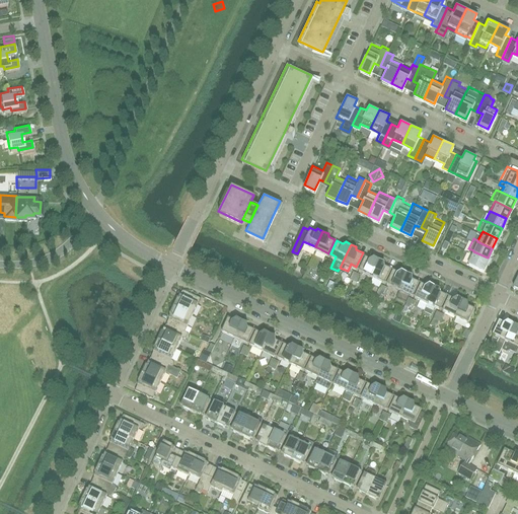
[(422,245),(420,249),(431,254),(433,250),(422,245)]
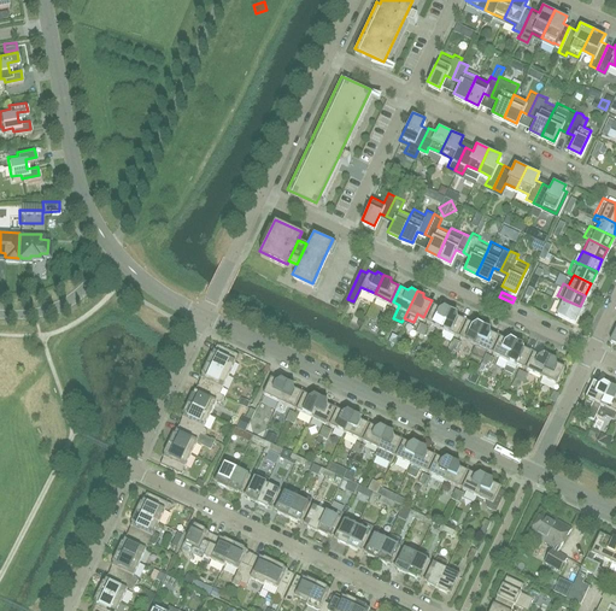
[(574,319),(580,306),(563,299),(563,298),(561,297),(555,310),(574,319)]
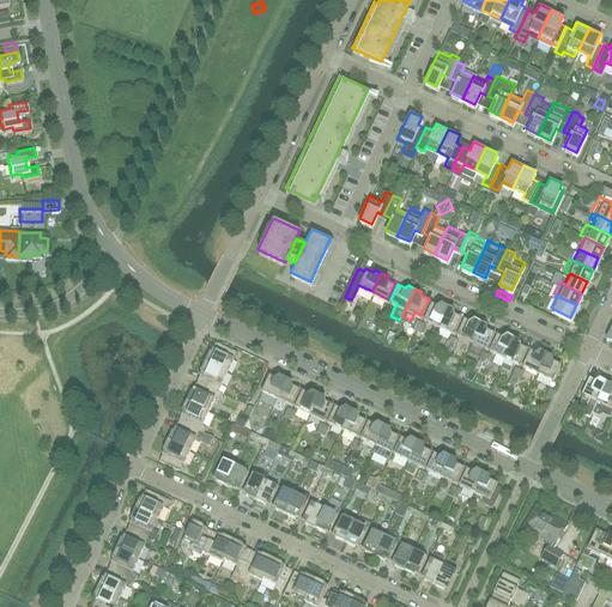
[(438,323),(447,304),(441,301),(438,303),(430,299),(423,315),(438,323)]
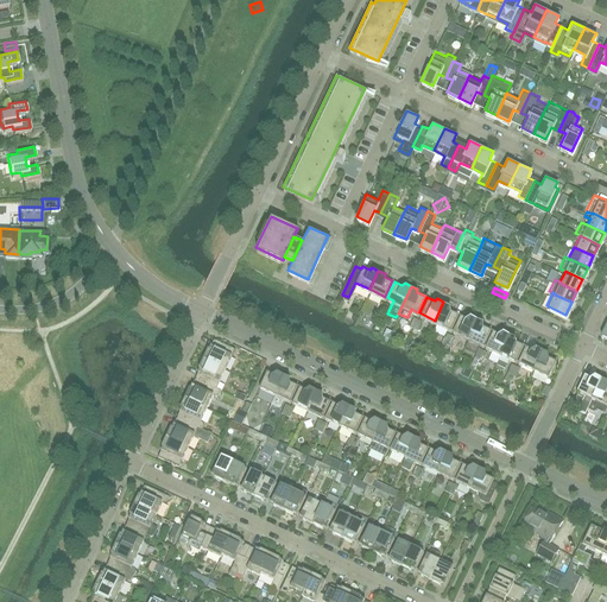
[(450,328),(457,311),(450,308),(450,304),(443,302),(435,321),(450,328)]
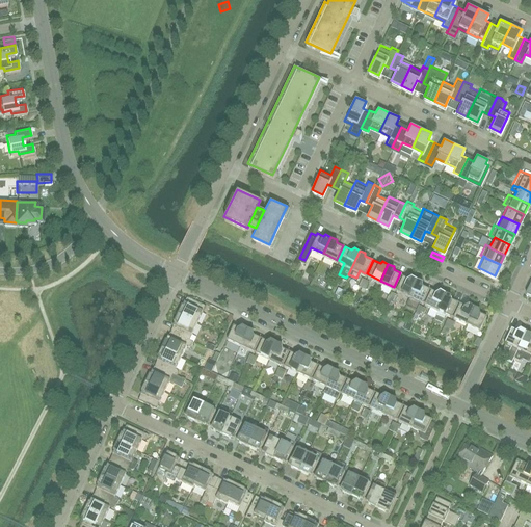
[(408,294),(417,278),(410,274),(408,277),(402,273),(395,288),(408,294)]
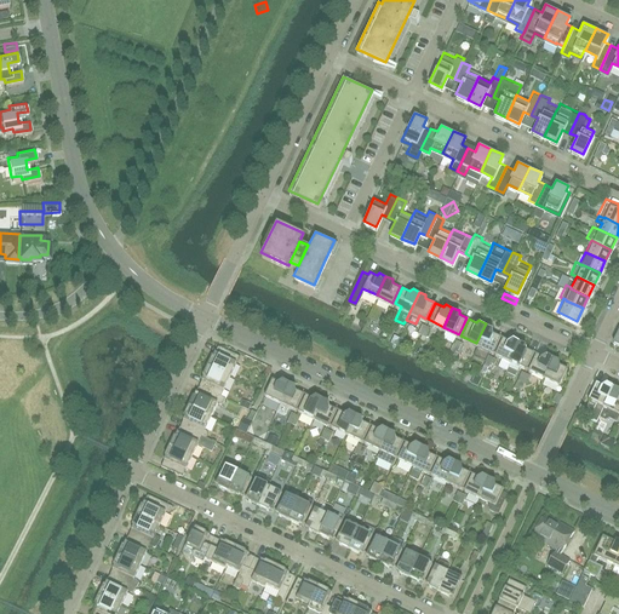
[(492,350),(499,333),(492,330),(492,326),(486,323),(476,343),(492,350)]
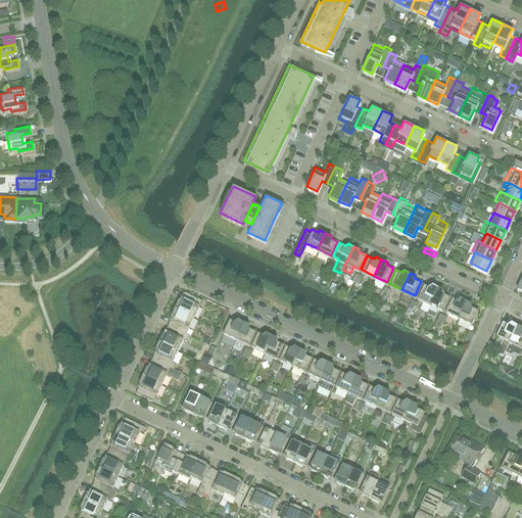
[(337,281),(334,287),(340,290),(343,284),(337,281)]
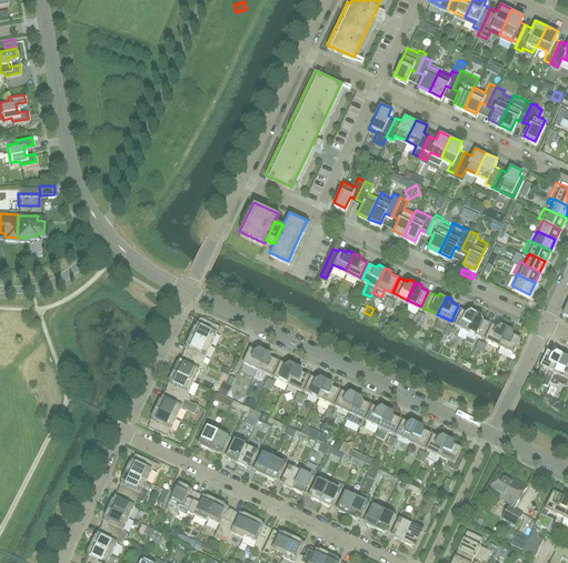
[(468,329),(476,311),(470,308),(468,310),(460,307),(454,322),(468,329)]
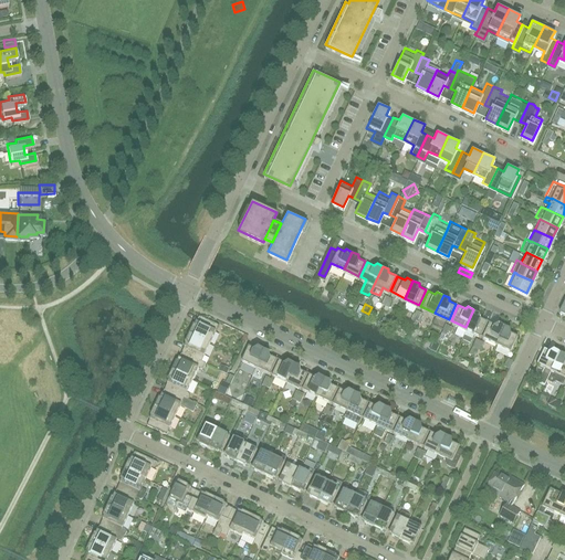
[(473,330),(480,334),(487,318),(480,315),(479,312),(473,309),(466,327),(461,335),(469,338),(473,330)]
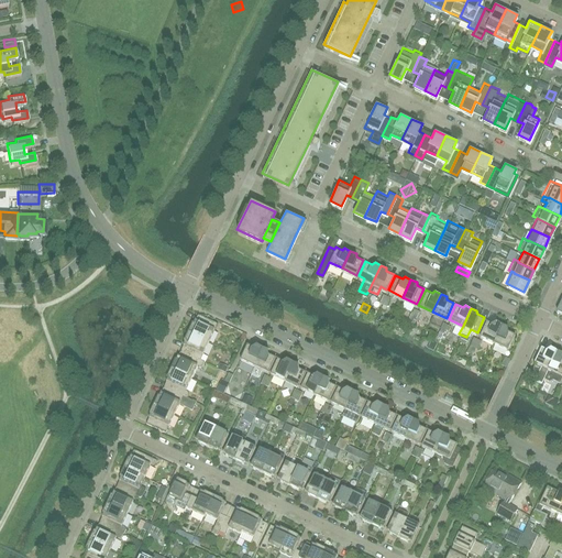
[(208,338),(217,319),(197,310),(193,319),(191,319),(187,328),(208,338)]
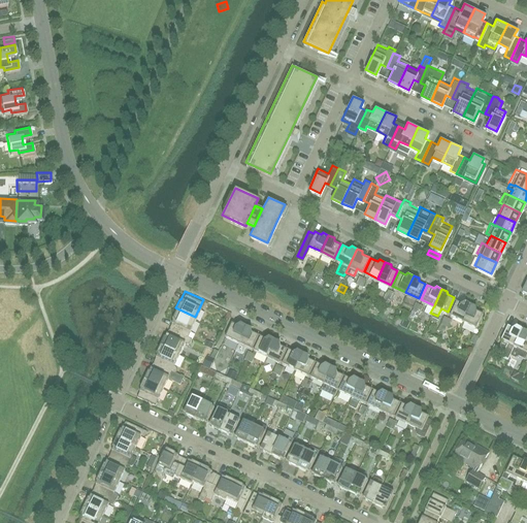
[(462,319),(470,302),(464,299),(462,301),(456,298),(449,313),(462,319)]
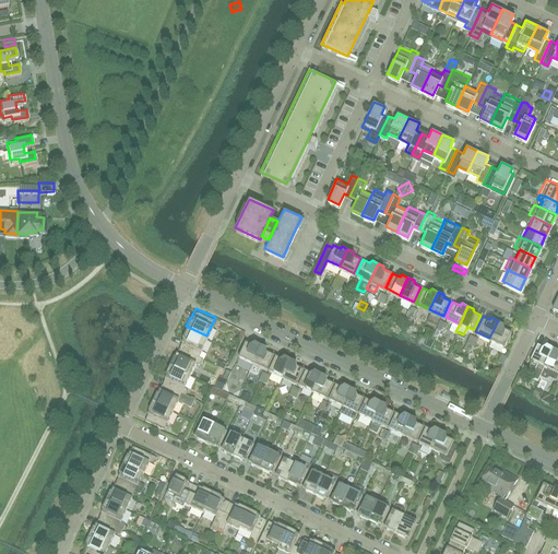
[(503,344),(510,329),(503,326),(503,322),(498,320),(489,338),(503,344)]
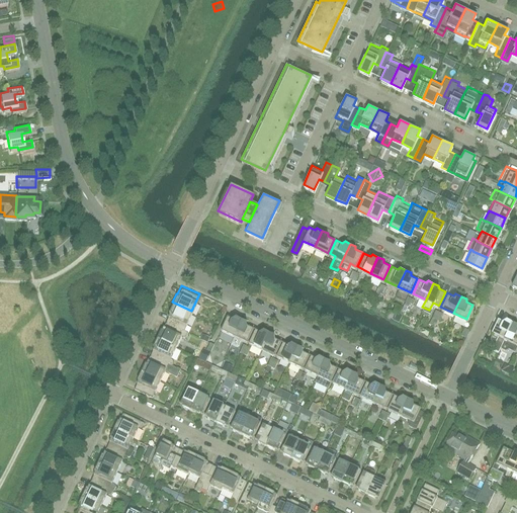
[(183,327),(191,311),(172,302),(168,310),(169,311),(166,319),(183,327)]
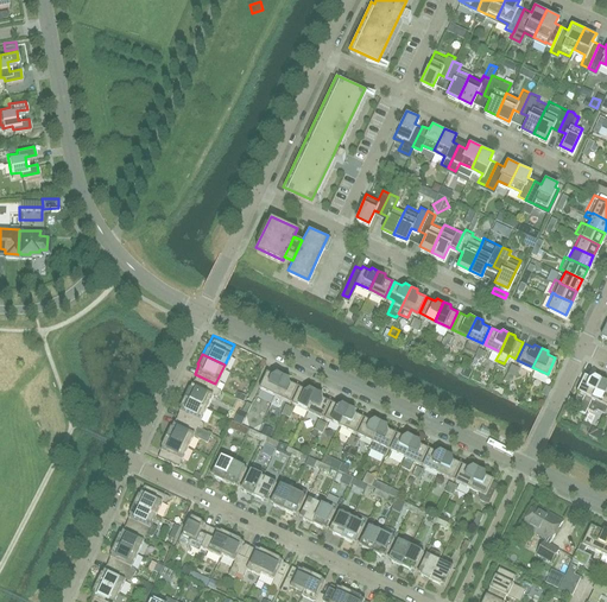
[(274,391),(283,373),(277,369),(273,372),(266,368),(259,384),(274,391)]
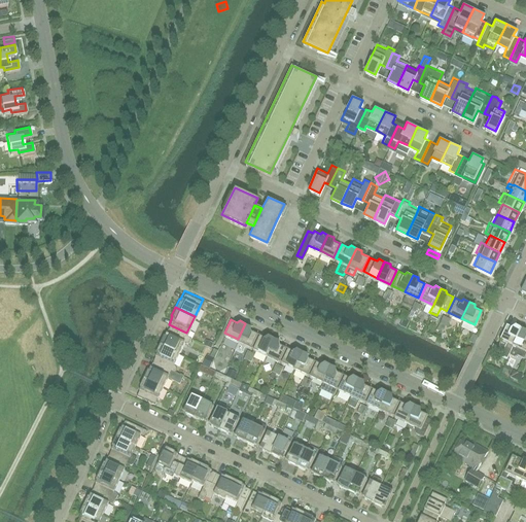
[(513,342),(520,326),(515,323),(513,325),(506,322),(499,336),(506,339),(500,351),(506,354),(509,350),(511,345),(513,342)]
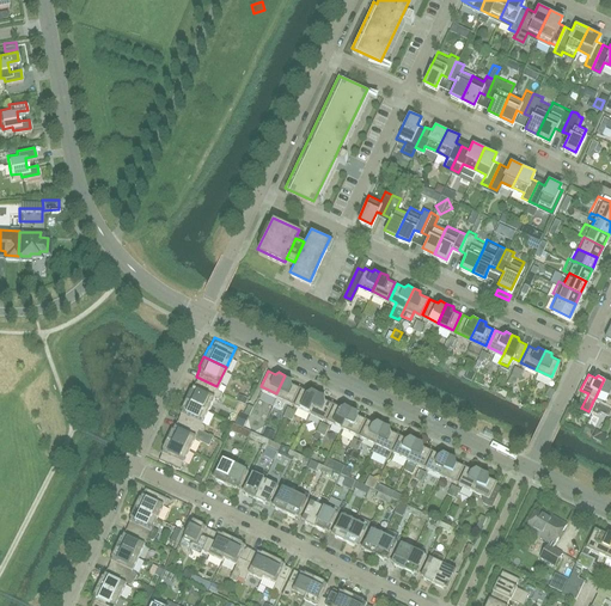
[(291,401),(299,385),(292,381),(291,378),(285,375),(276,393),(272,402),(279,405),(281,404),(285,398),(291,401)]
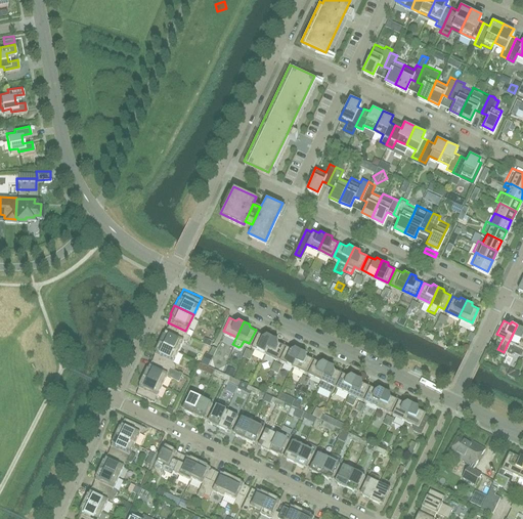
[(187,336),(188,335),(189,333),(185,331),(168,322),(164,331),(163,331),(159,339),(177,348),(183,337),(184,337),(185,337),(186,337),(187,337),(187,336)]
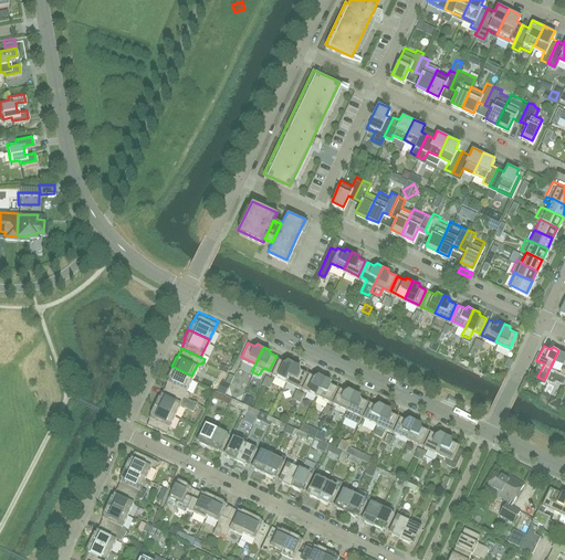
[(562,380),(564,372),(564,355),(564,352),(558,350),(551,367),(548,370),(554,373),(555,377),(562,380)]
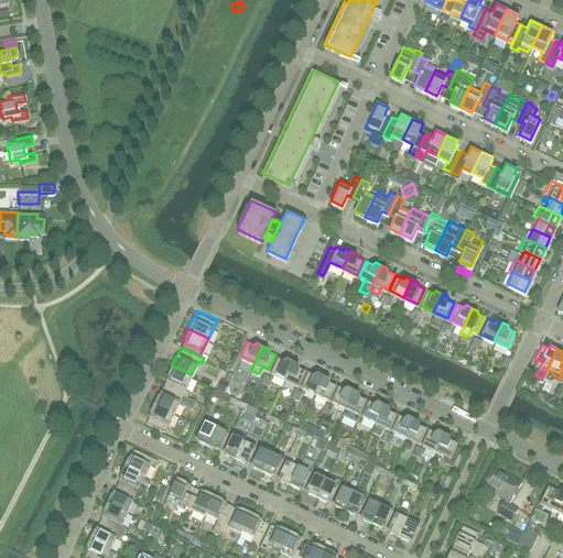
[(284,376),(293,360),(287,357),(284,359),(278,356),(270,370),(284,376)]
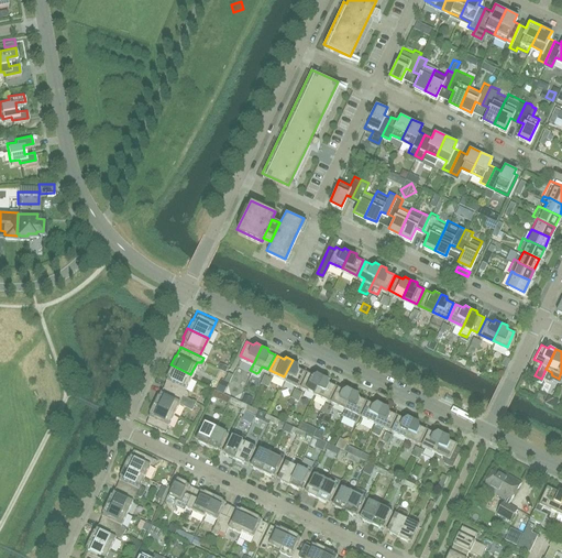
[(298,383),(305,369),(298,365),(298,362),(293,360),(284,376),(298,383)]
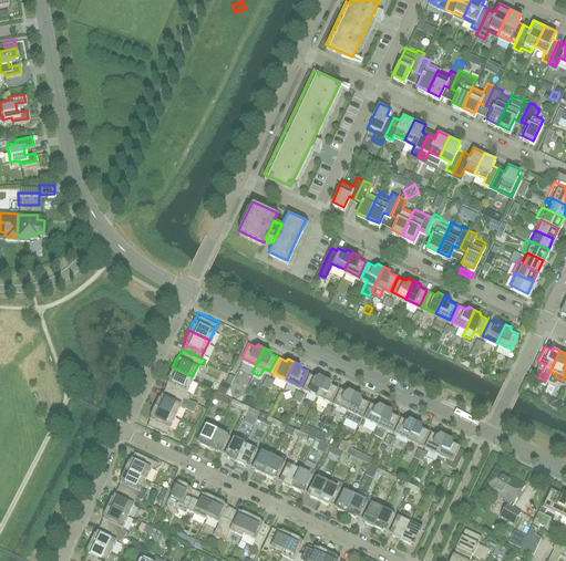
[(186,388),(192,376),(172,366),(167,375),(168,376),(164,385),(184,394),(183,395),(187,396),(188,396),(188,394),(189,393),(189,392),(188,391),(188,390),(187,388),(186,388)]
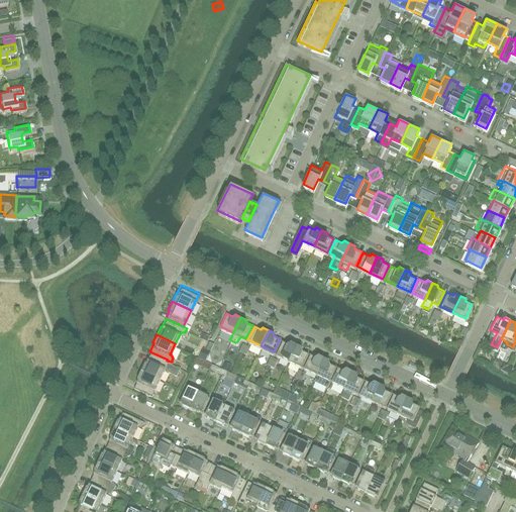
[(289,359),(296,343),(291,340),(288,342),(282,339),(276,352),(289,359)]
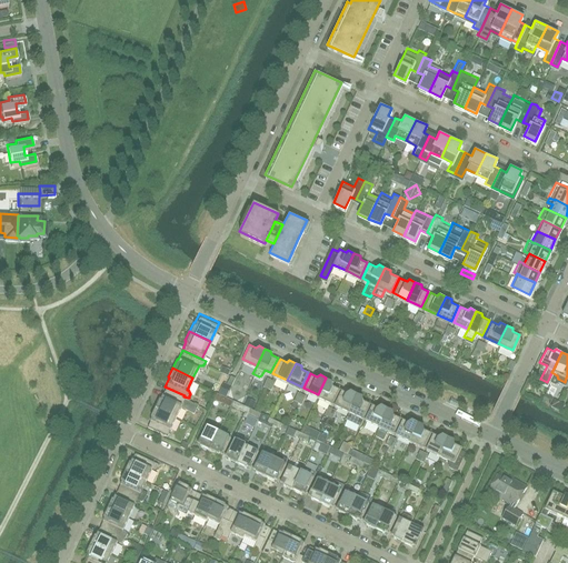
[(223,378),(218,390),(225,392),(226,393),(230,381),(227,379),(223,378)]
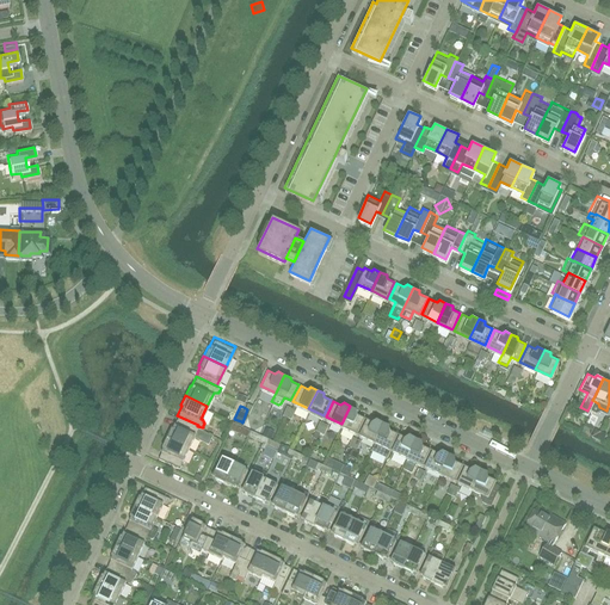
[(356,431),(364,415),(357,412),(356,408),(350,406),(342,424),(356,431)]
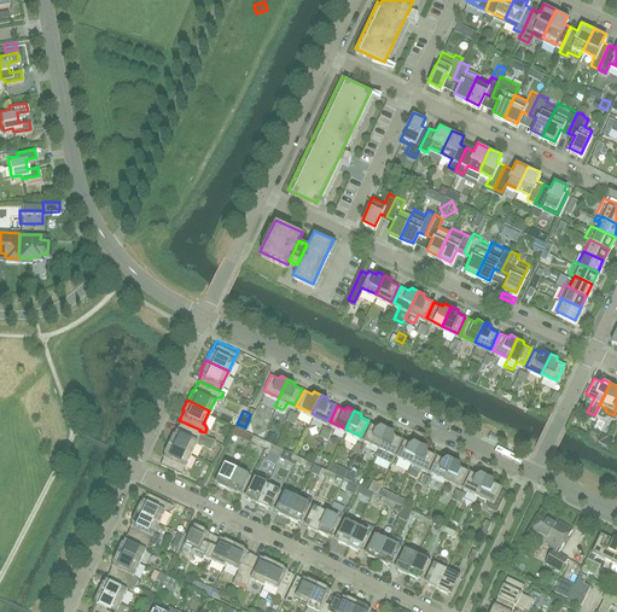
[(204,432),(199,431),(201,430),(179,420),(174,430),(173,430),(168,439),(191,450),(196,438),(210,446),(215,436),(205,432),(204,432)]
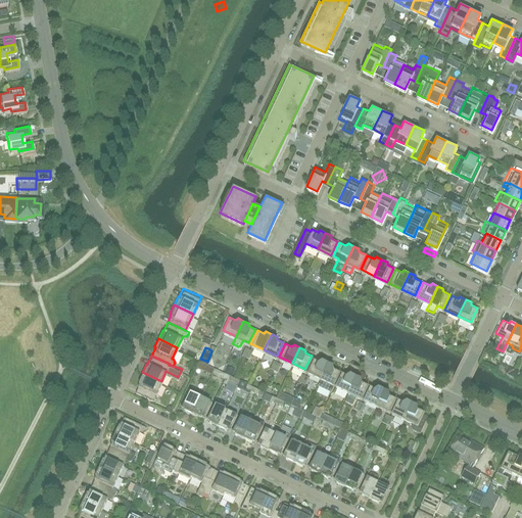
[(317,382),(327,361),(322,358),(320,360),(314,357),(306,370),(319,376),(317,382)]
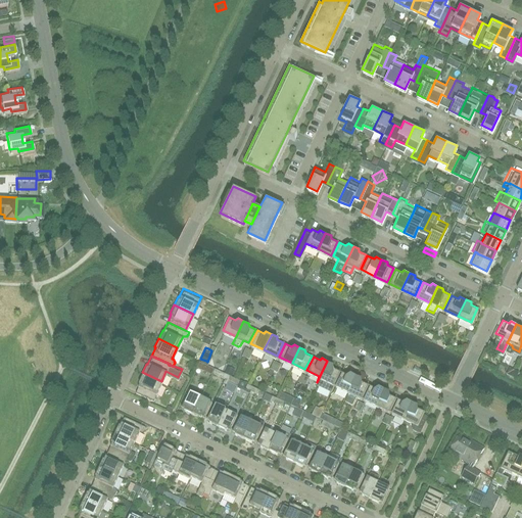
[(206,361),(200,359),(199,358),(196,364),(203,368),(206,361)]
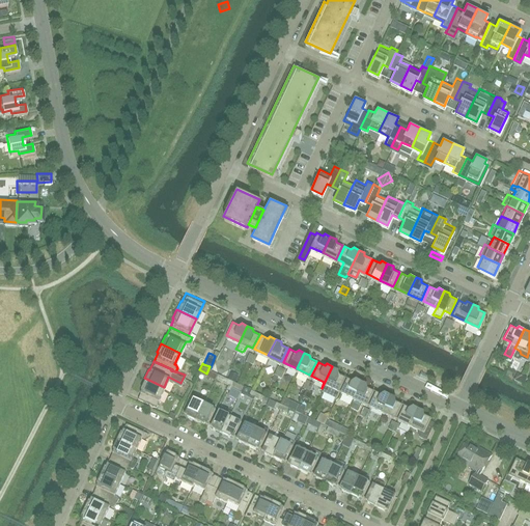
[(335,394),(344,375),(338,371),(338,368),(332,366),(322,388),(335,394)]
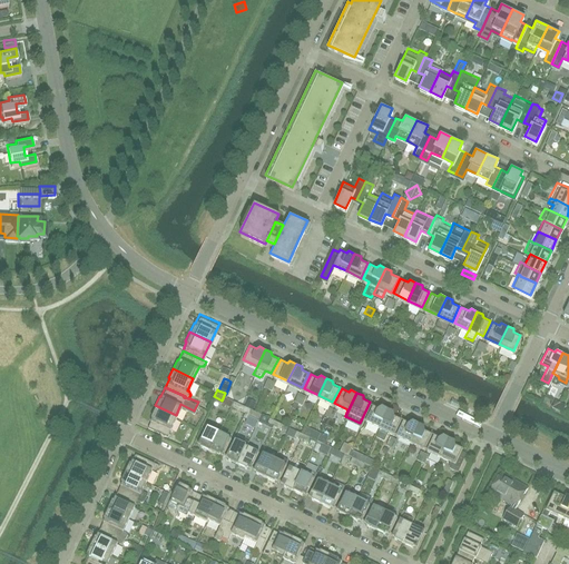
[(247,396),(244,403),(246,404),(252,406),(254,399),(247,396)]
